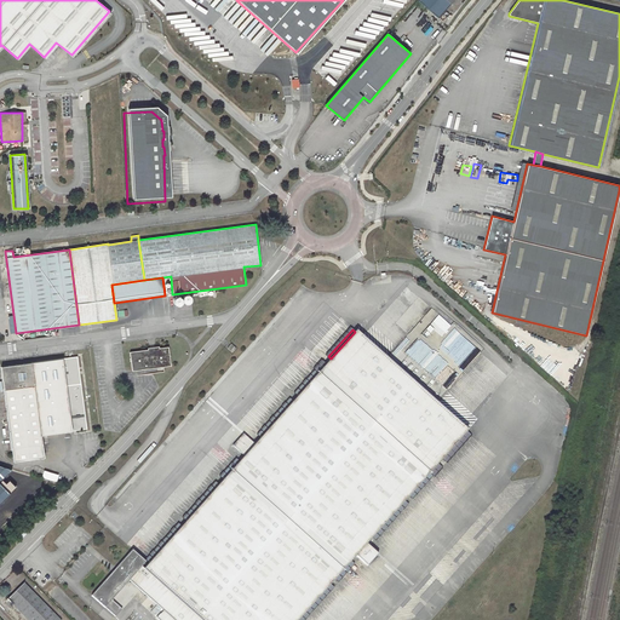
[(468,430),(356,331),(355,332),(331,359),(326,365),(297,396),(292,402),(260,438),(254,445),(244,434),(233,446),(244,457),(239,461),(223,480),(218,484),(187,521),(181,527),(149,563),(144,569),(142,567),(145,562),(132,550),(91,596),(104,608),(105,608),(115,616),(121,609),(112,601),(130,580),(162,610),(160,614),(160,613),(156,618),(158,619),(298,619),(331,585),(336,579),(351,562),(356,556),(367,566),(378,554),(367,544),(372,538),(405,501),(409,495),(437,464),(442,458),(466,431),(468,430)]
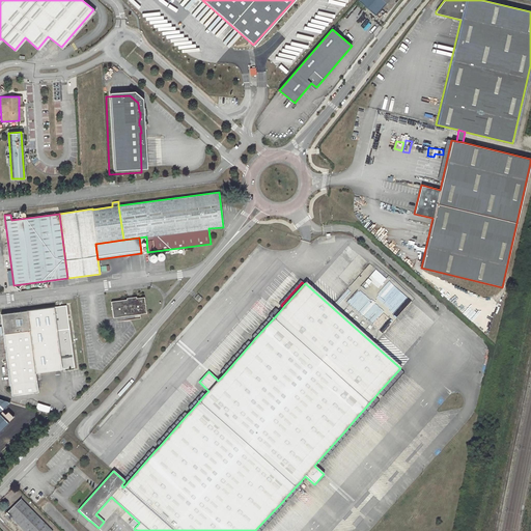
[(127,299),(111,302),(113,317),(146,313),(144,297),(136,298),(127,299)]
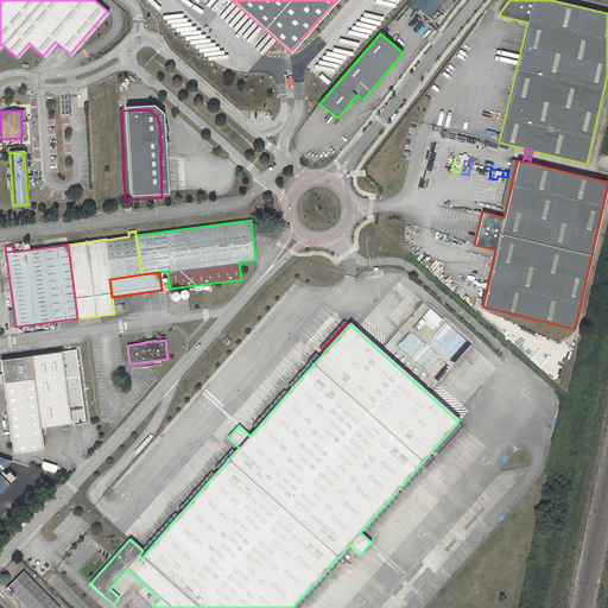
[(12,444),(42,439),(40,426),(70,423),(86,420),(76,349),(0,360),(12,444)]
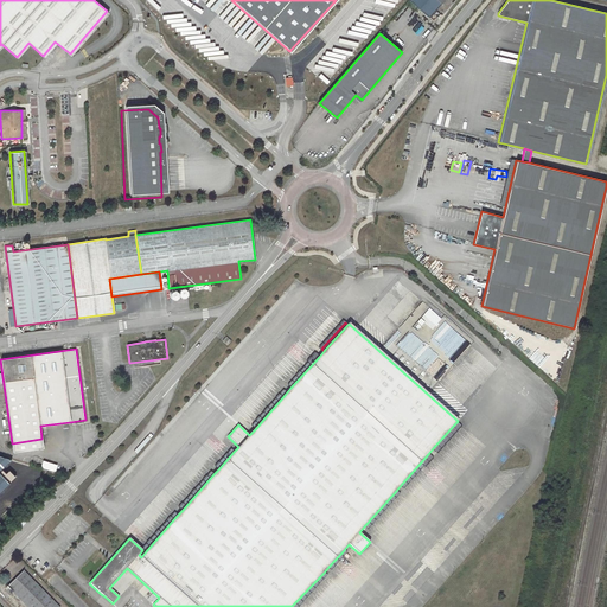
[(319,357),(317,355),(288,385),(291,388),(319,357)]
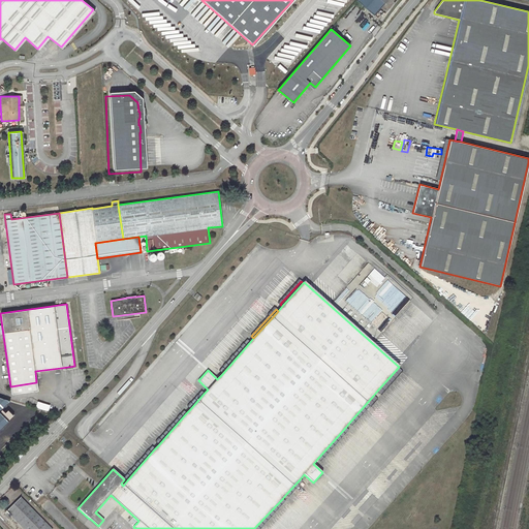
[(249,343),(247,341),(219,372),(222,374),(249,343)]
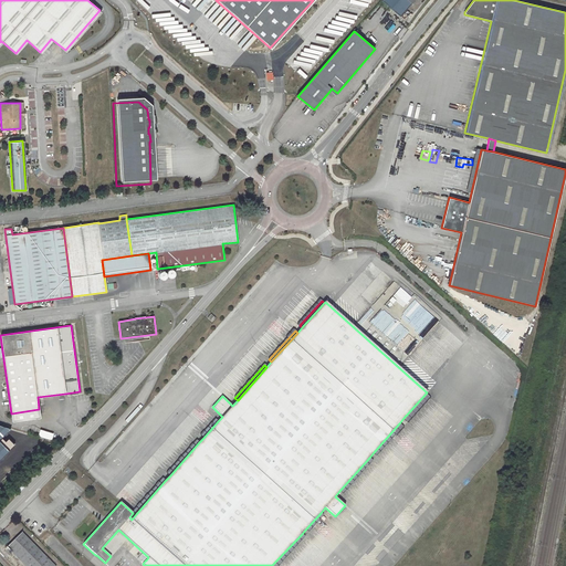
[(429,396),(426,394),(404,418),(407,421),(429,396)]
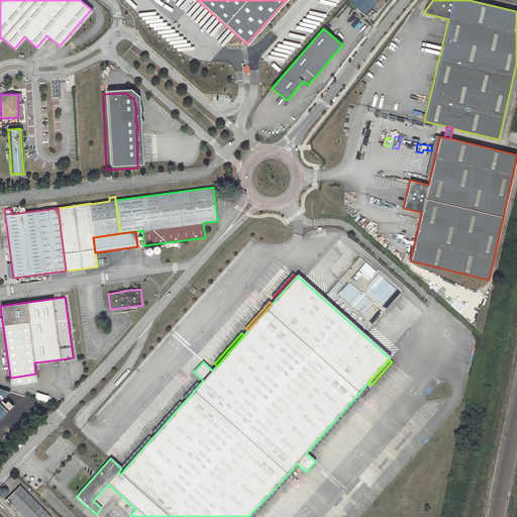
[(35,374),(10,378),(11,385),(36,382),(35,374)]
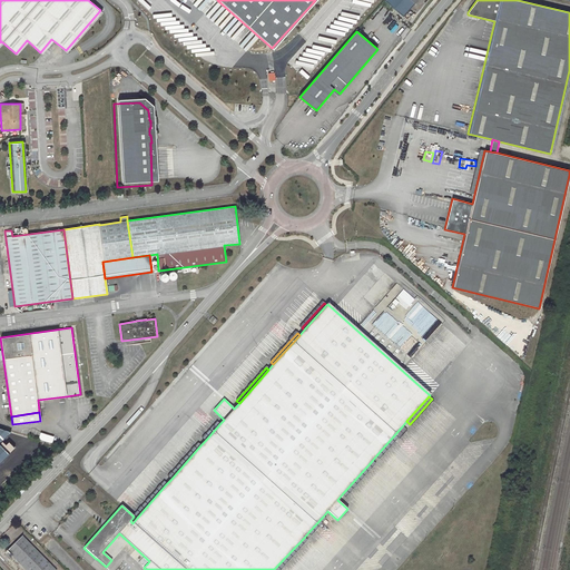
[(219,424),(217,422),(203,439),(205,441),(219,424)]
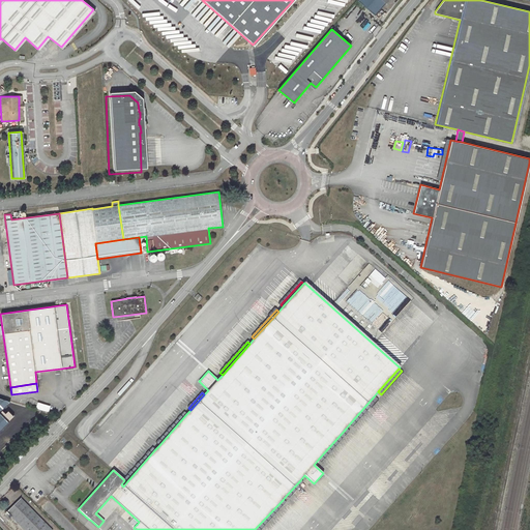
[(377,399),(374,396),(350,423),(352,425),(377,399)]
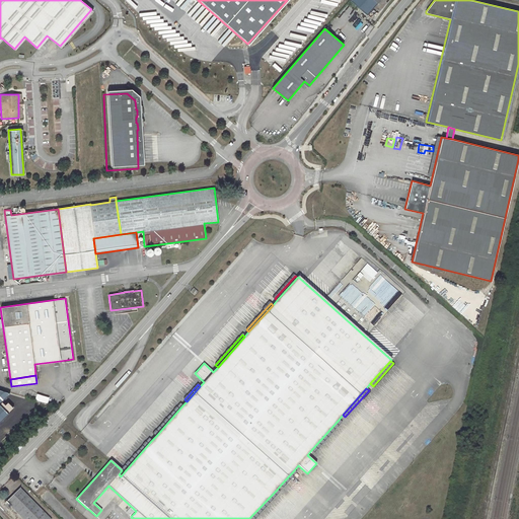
[(50,397),(38,393),(35,398),(48,402),(50,397)]
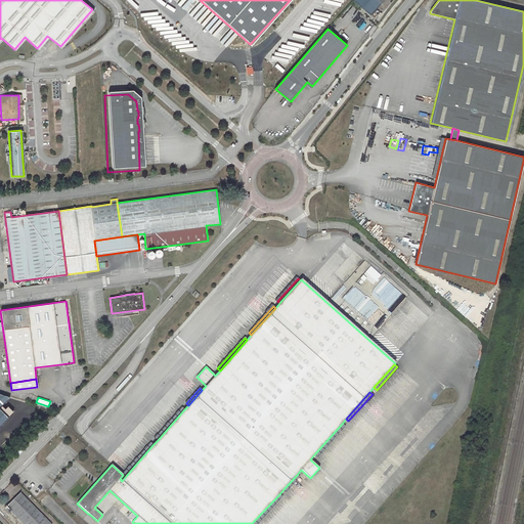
[(184,409),(182,407),(155,438),(158,440),(184,409)]
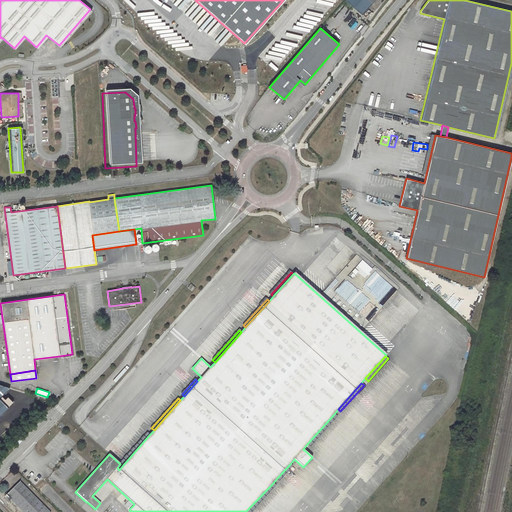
[(310,446),(336,416),(334,414),(307,444),(310,446)]
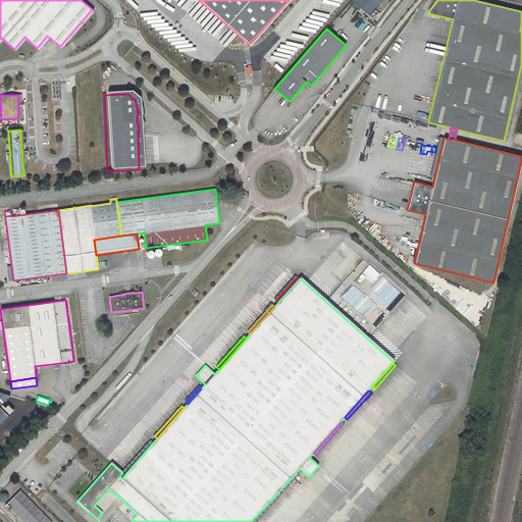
[(152,444),(150,441),(123,472),(125,474),(152,444)]
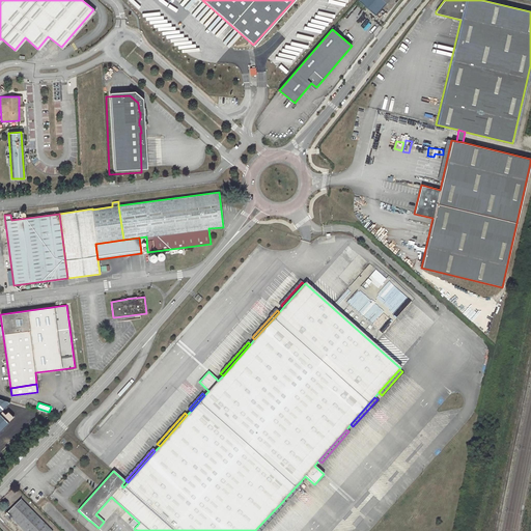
[(303,483),(301,481),(287,496),(289,498),(303,483)]
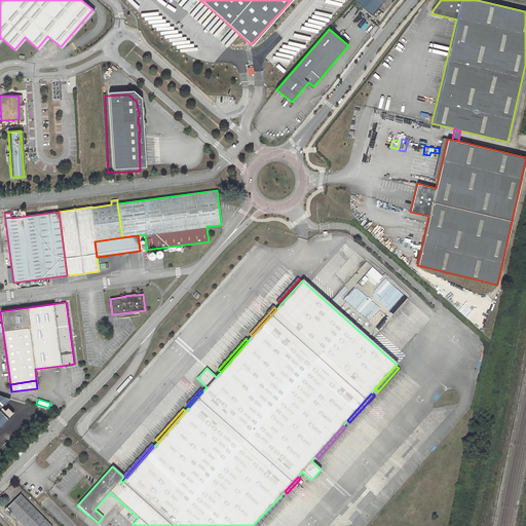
[(50,525),(20,494),(6,509),(23,525),(50,525)]
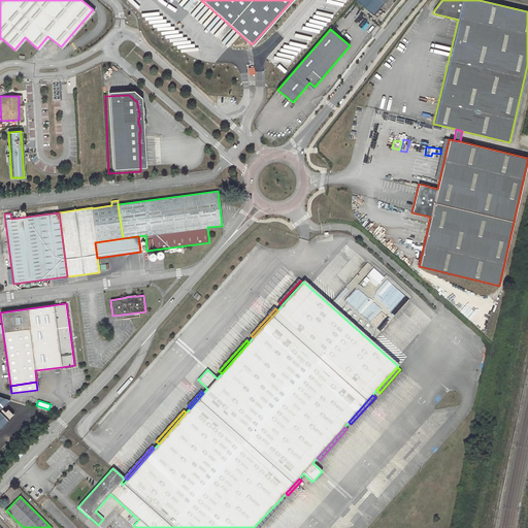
[(258,527),(284,500),(282,498),(254,527),(258,527)]
